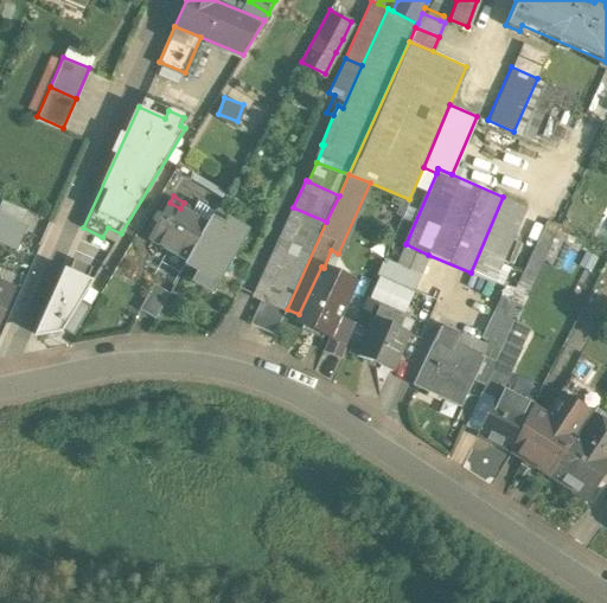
[(36,250),(50,217),(1,197),(0,198),(0,241),(16,248),(18,243),(36,250)]
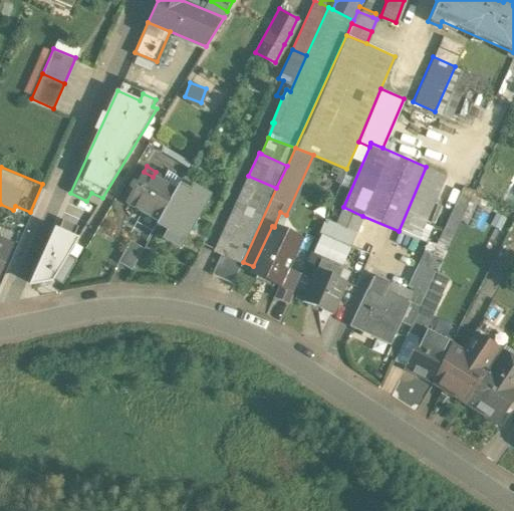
[(426,167),(399,231),(418,239),(445,175),(426,167)]
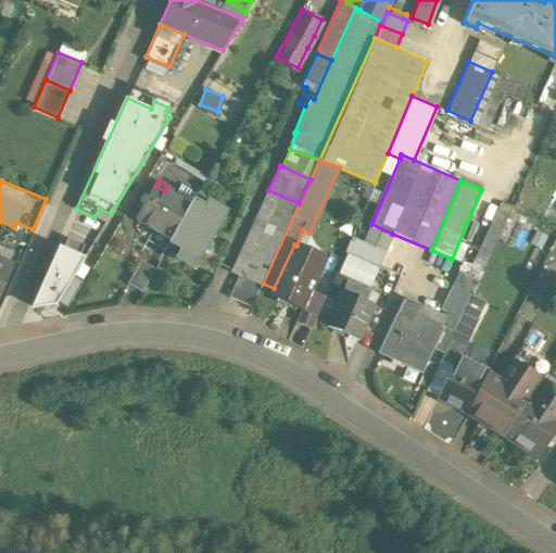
[(155,186),(150,196),(144,192),(137,204),(143,208),(137,218),(172,238),(190,205),(165,191),(155,186)]
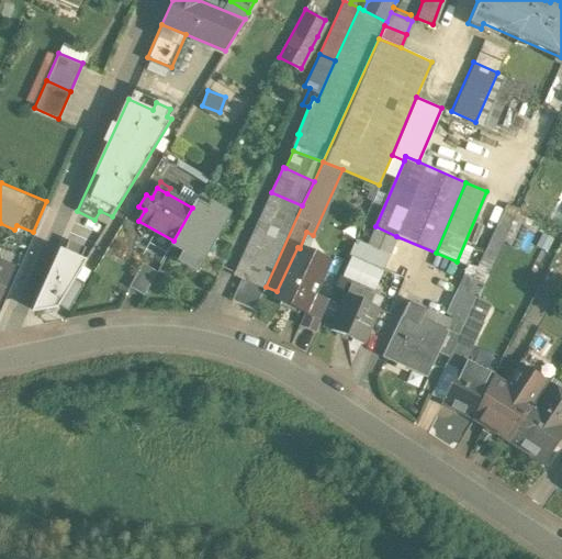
[(302,205),(271,192),(235,274),(242,277),(253,282),(265,287),(265,288),(266,287),(302,205)]
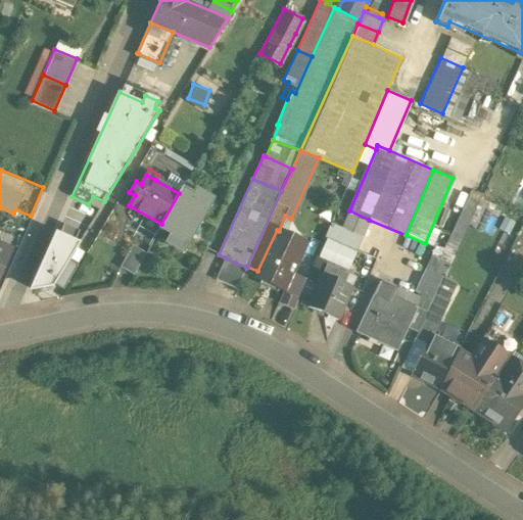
[(194,195),(181,188),(179,193),(161,224),(159,228),(172,234),(167,243),(183,252),(193,234),(194,235),(202,221),(201,220),(212,199),(197,191),(194,195)]
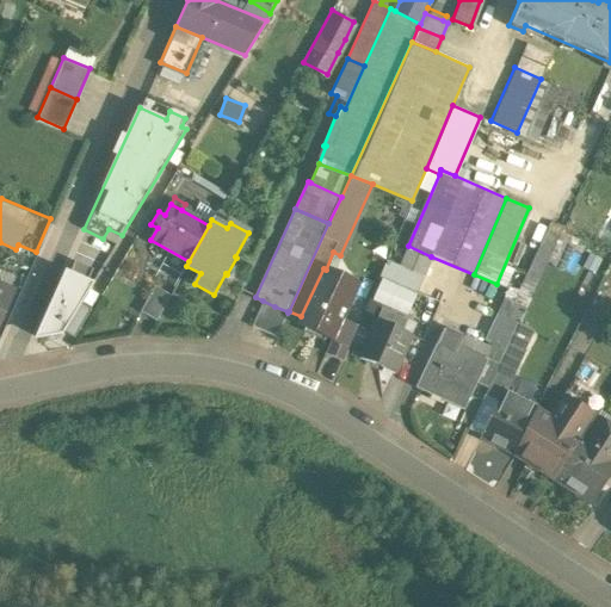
[(555,242),(536,241),(536,276),(544,276),(544,260),(555,260),(555,242)]
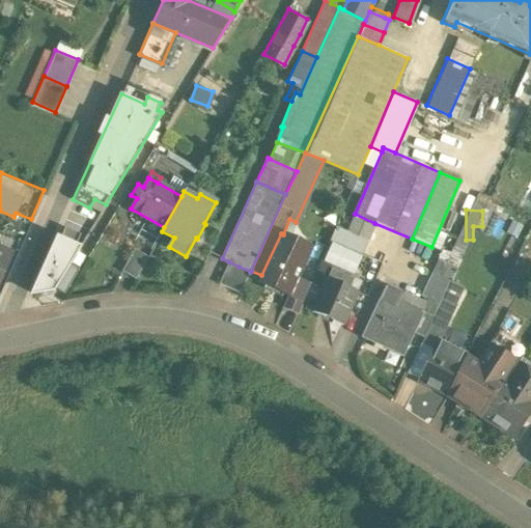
[(374,223),(355,214),(347,230),(347,231),(368,240),(374,223)]
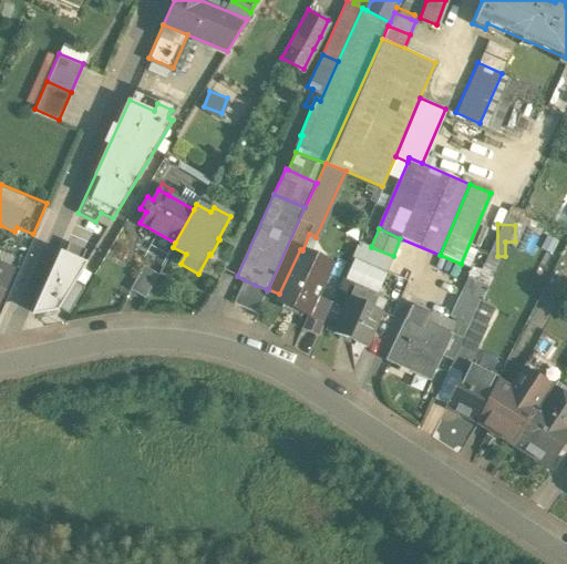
[(393,256),(371,247),(371,246),(359,241),(352,256),(387,270),(393,256)]
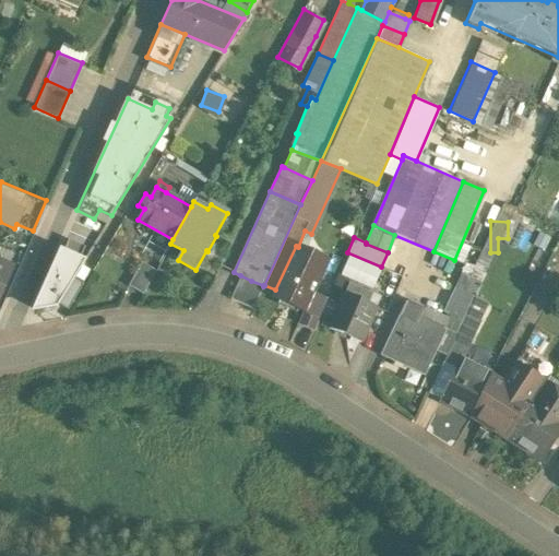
[(298,247),(296,246),(275,290),(273,296),(304,309),(312,291),(326,259),(298,247)]
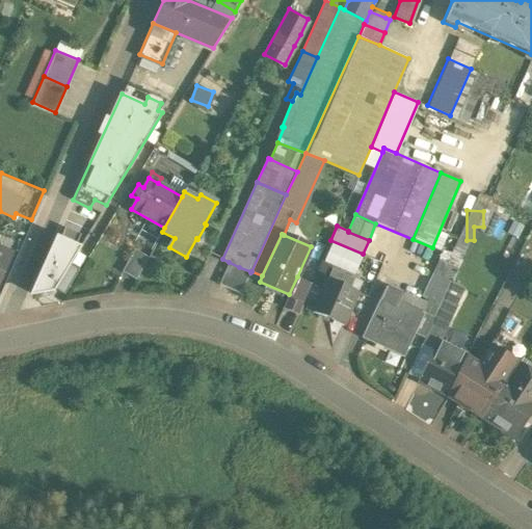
[(81,247),(56,237),(29,295),(55,291),(81,247)]
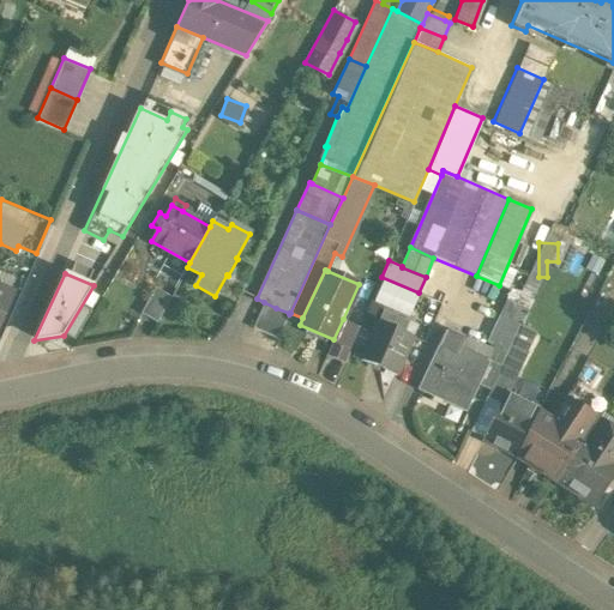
[(0,319),(12,291),(0,285),(0,319)]
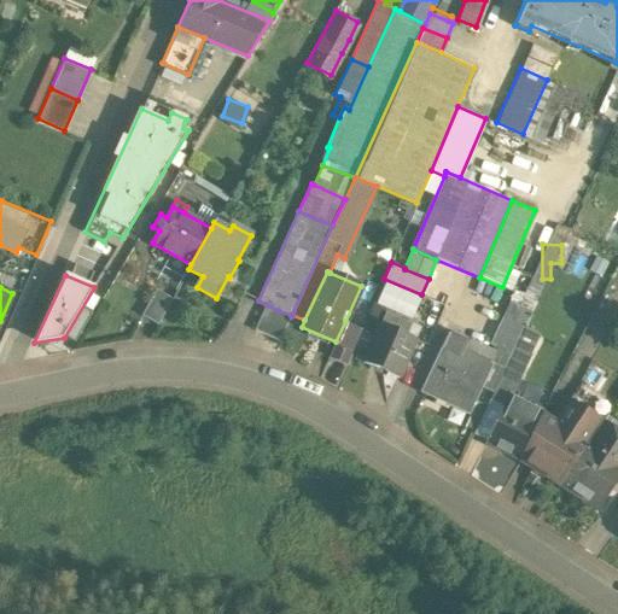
[(172,297),(156,288),(141,314),(158,322),(172,297)]
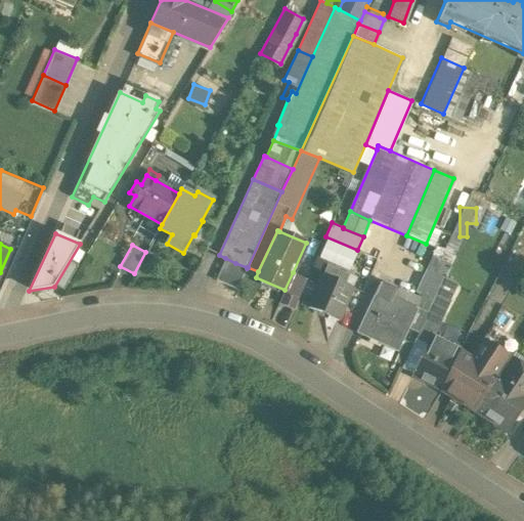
[(359,272),(369,274),(375,254),(364,252),(359,272)]
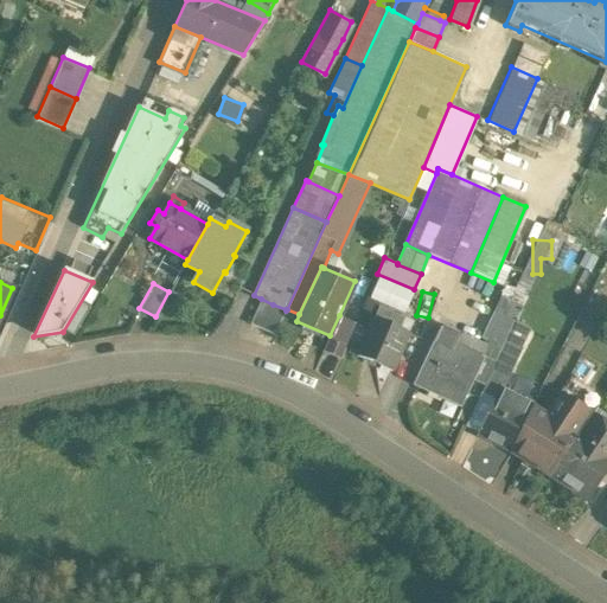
[(523,305),(502,295),(494,310),(516,321),(523,305)]
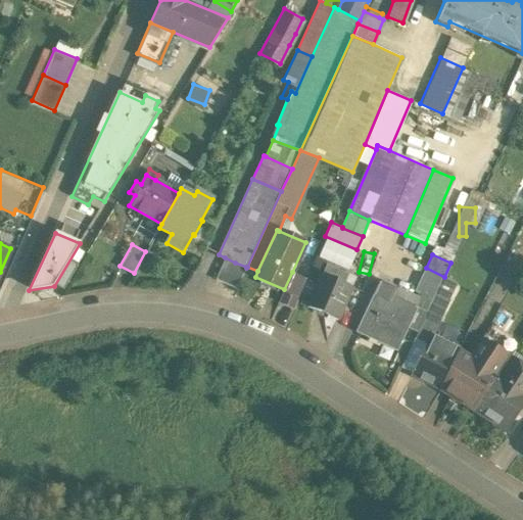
[(235,263),(225,257),(216,279),(226,283),(235,263)]
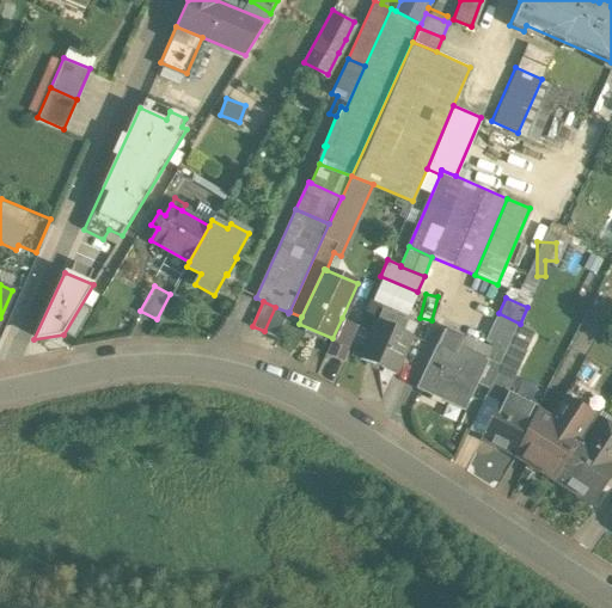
[(275,307),(264,331),(277,337),(288,312),(275,307)]
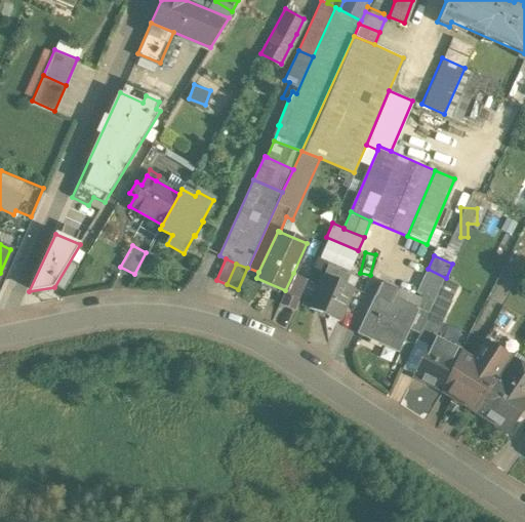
[(428,269),(416,291),(421,294),(435,300),(446,278),(428,269)]
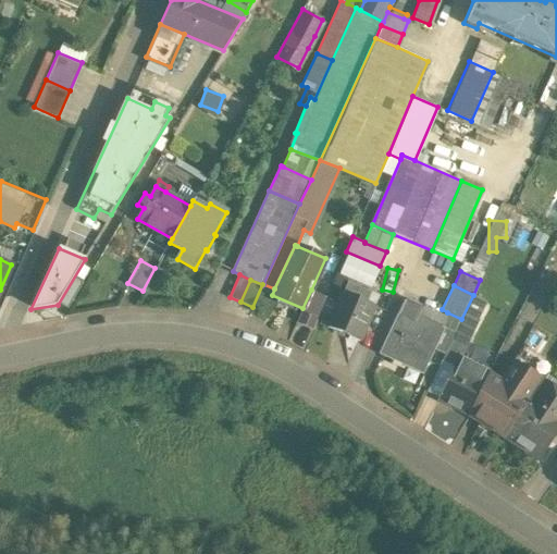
[(327,296),(311,290),(302,308),(298,319),(314,327),(327,296)]
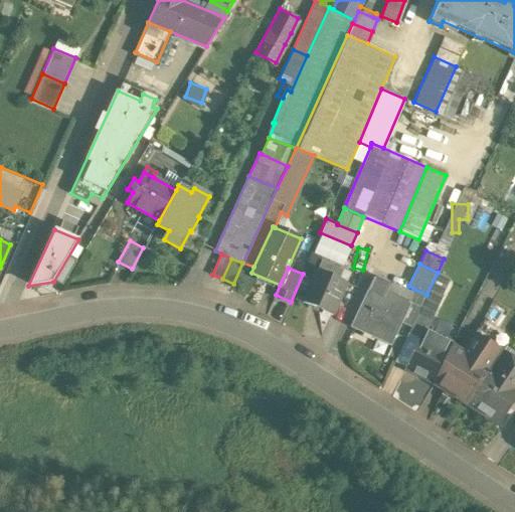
[(345,281),(318,270),(305,301),(332,312),(345,281)]
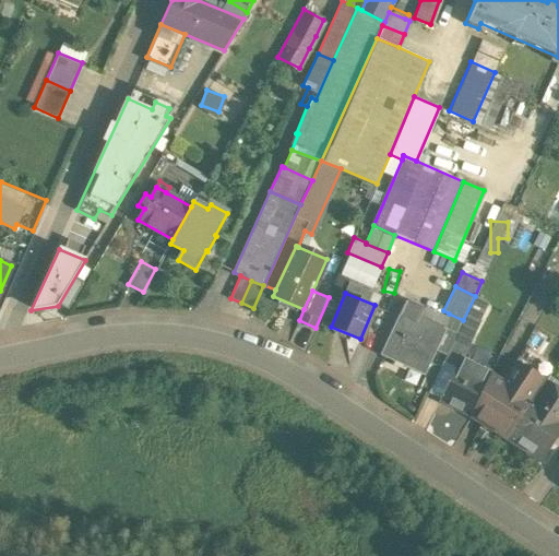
[(423,308),(406,300),(400,315),(416,322),(423,308)]
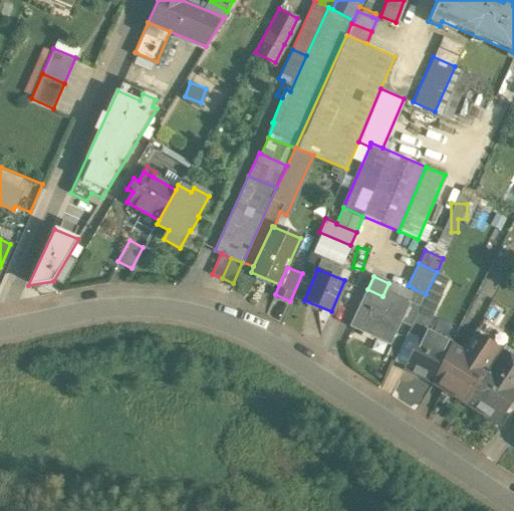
[(382,296),(367,289),(349,324),(390,343),(401,320),(411,324),(421,303),(426,294),(413,288),(410,294),(389,283),(382,296)]
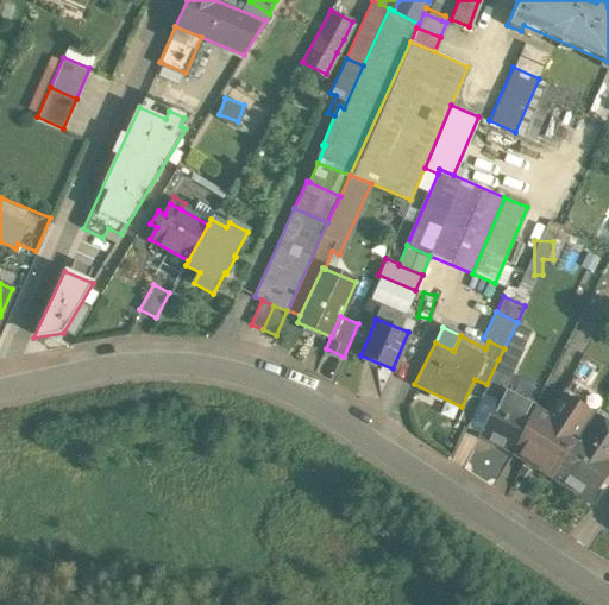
[(514,366),(498,359),(487,384),(502,391),(514,366)]
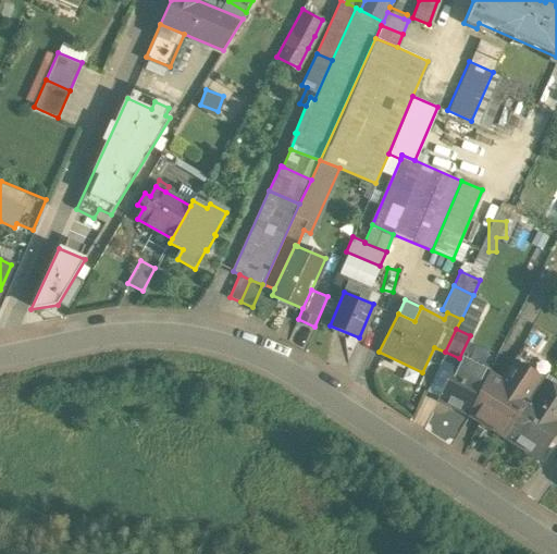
[(514,360),(502,379),(480,420),(505,436),(542,380),(543,380),(514,360)]
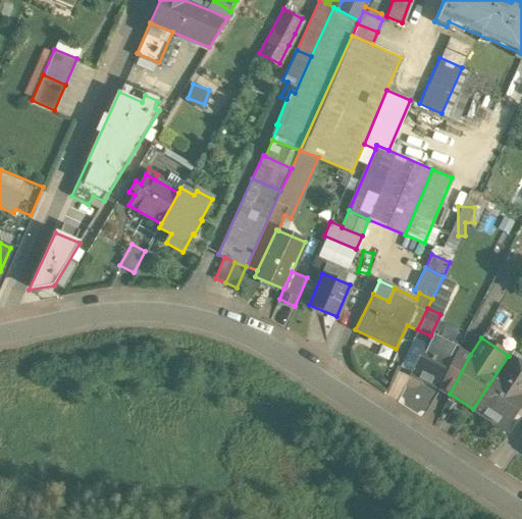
[(455,355),(427,341),(411,372),(439,386),(455,355)]
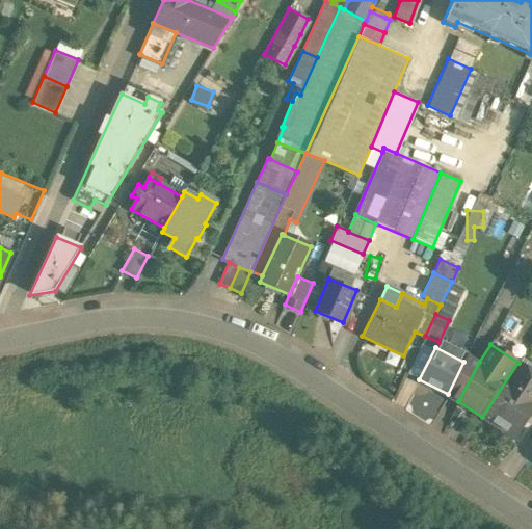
[(463,362),(448,394),(458,401),(479,362),(468,354),(463,362)]
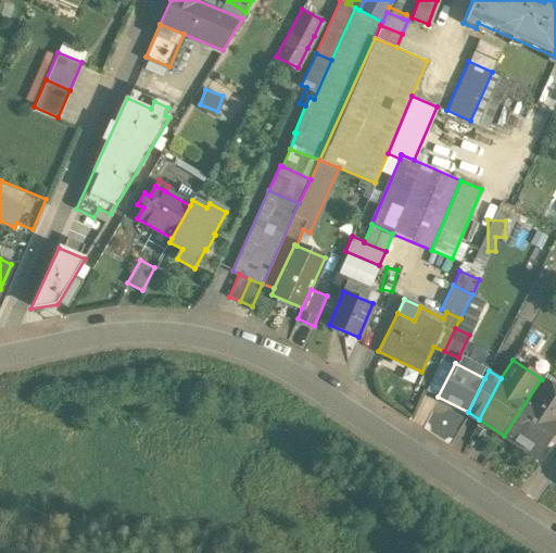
[(555,388),(541,379),(504,436),(539,459),(555,432),(555,388)]
